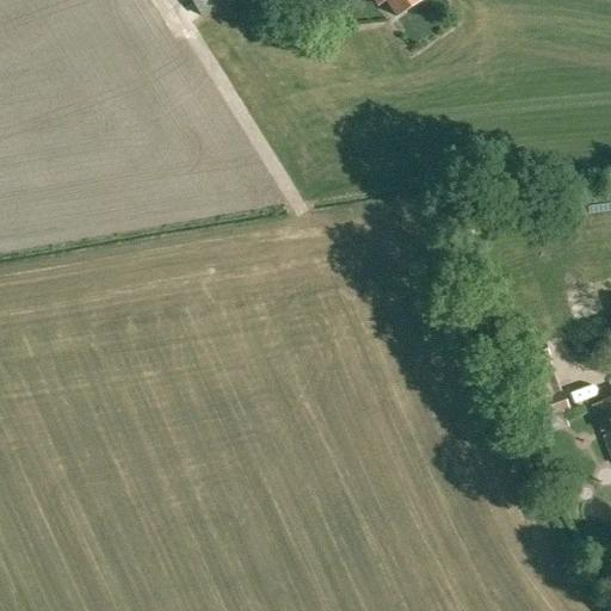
[(227,0),(190,0),(201,17),(227,0)]
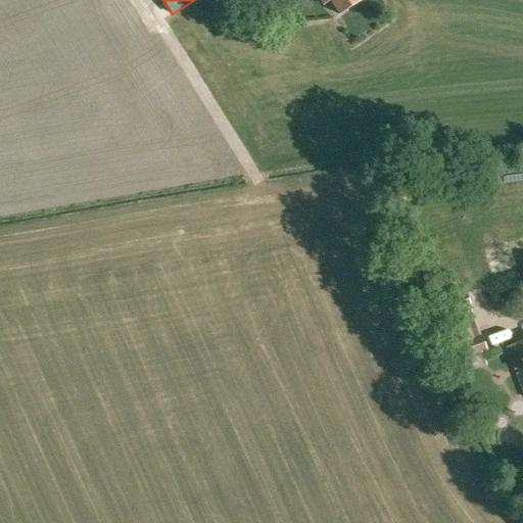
[(339,14),(361,1),(359,0),(320,0),(323,5),(330,0),(339,14)]
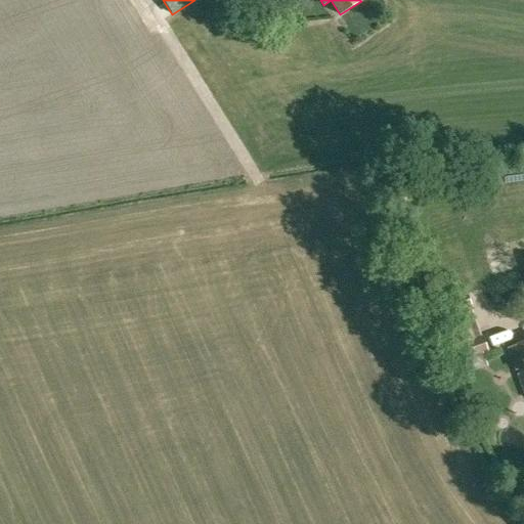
[(448,297),(432,304),(438,320),(442,319),(452,345),(448,346),(456,364),(459,363),(464,377),(487,366),(482,355),(489,352),(482,335),(481,335),(470,310),(472,309),(460,279),(443,287),(448,297)]
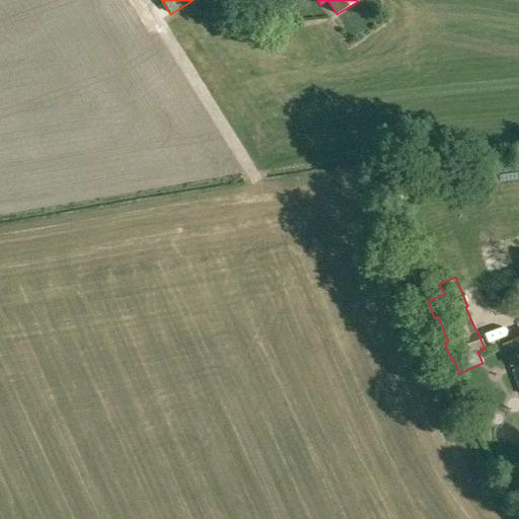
[(518,339),(503,346),(518,388),(518,339)]
